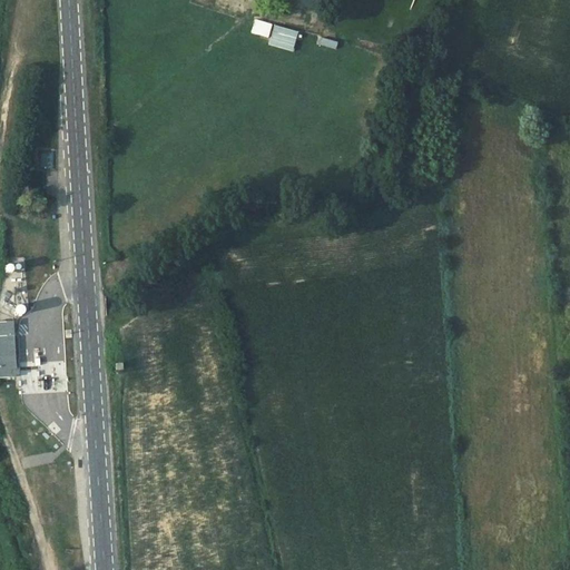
[(255,20),(252,32),(268,38),(272,25),(255,20)]
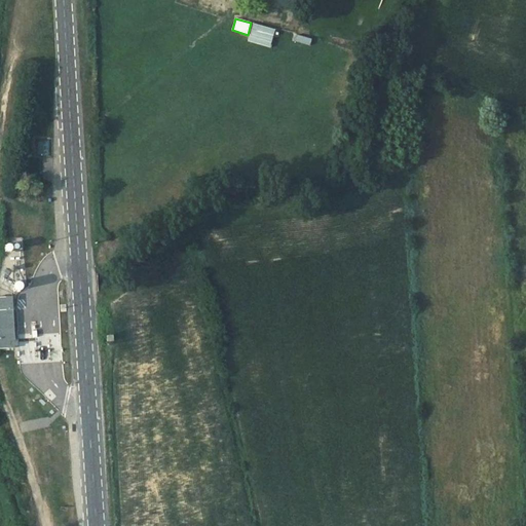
[(253,24),(248,41),(270,47),(275,30),(253,24)]
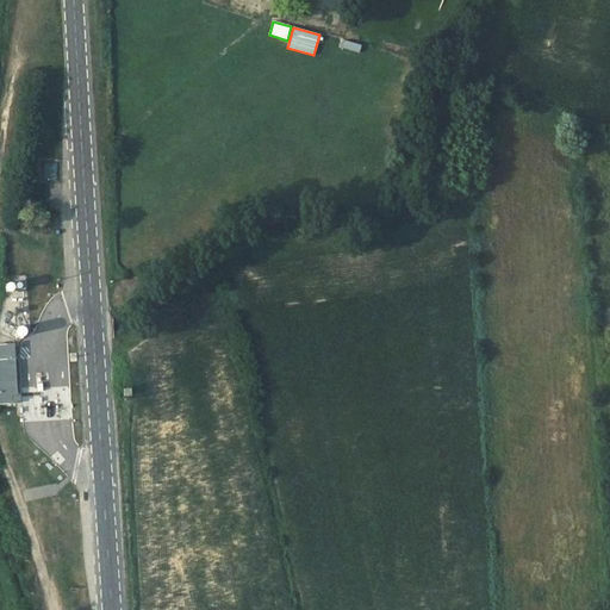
[(344,39),(342,48),(360,53),(362,44),(344,39)]
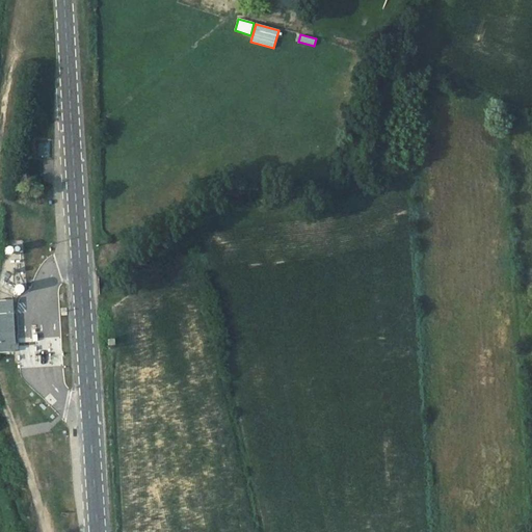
[(51,156),(50,141),(37,141),(38,157),(51,156)]
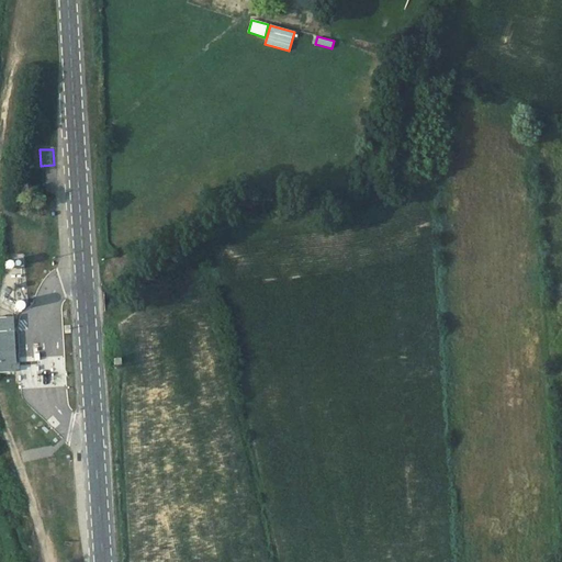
[(13,316),(0,317),(0,372),(17,371),(13,316)]
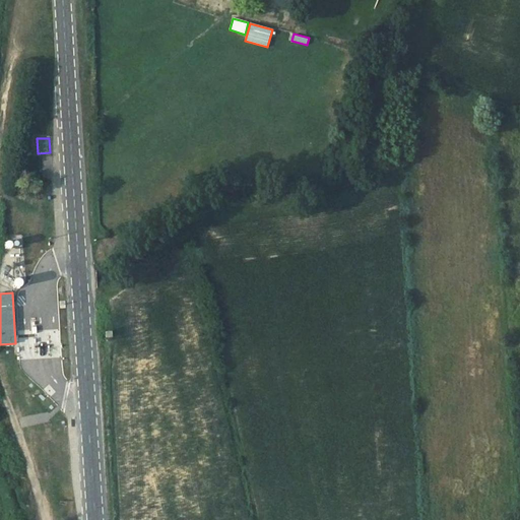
All buildings are outlined.
